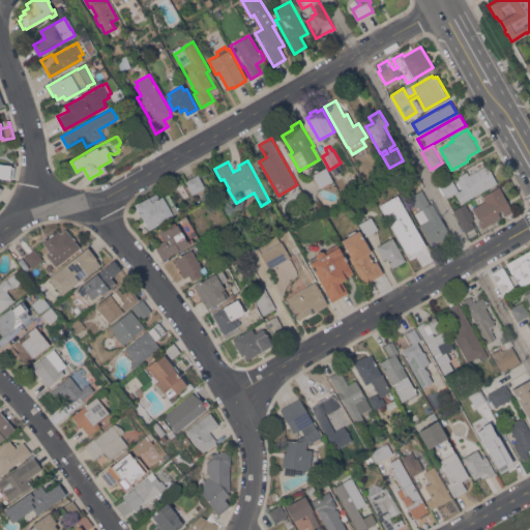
[(0,176),(0,163),(12,165),(10,178),(0,176)]
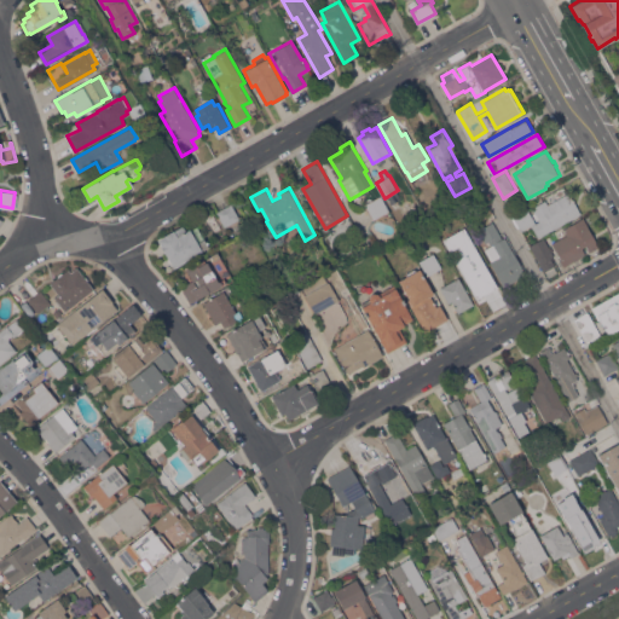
[(531,224),(521,230),(512,214),(526,206),(536,223),(539,220),(532,207),(545,200),(548,204),(570,191),(580,213),(538,237),(531,224)]
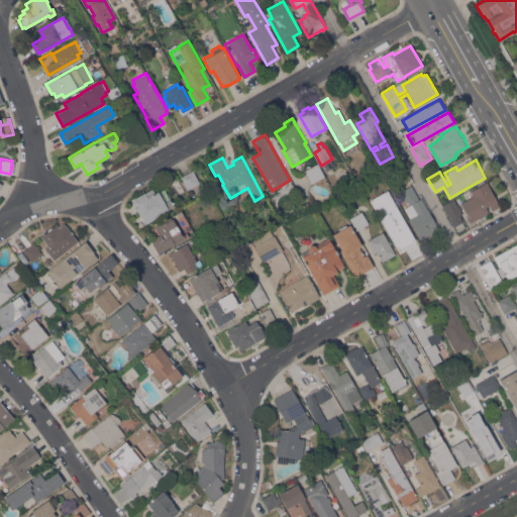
[(312,183),(305,170),(317,163),(324,177),(312,183)]
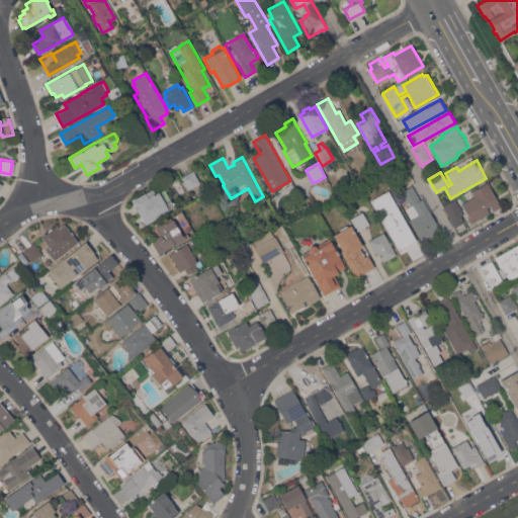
[(181,176),(193,170),(200,182),(188,189),(181,176)]
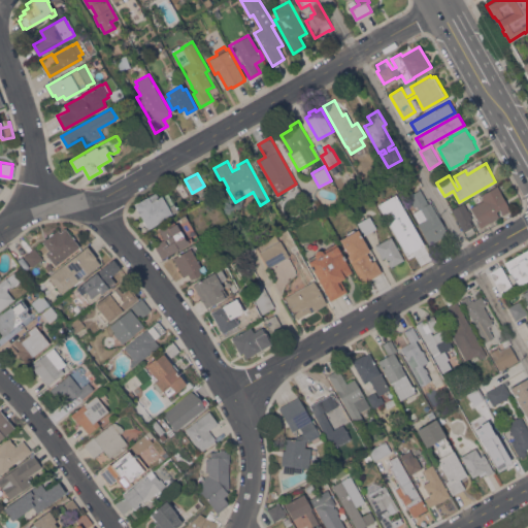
[(503,215),(500,208),(496,210),(499,217),(481,227),(477,222),(479,221),(470,206),(484,199),(481,195),(498,185),(501,191),(501,192),(512,209),(503,215)]
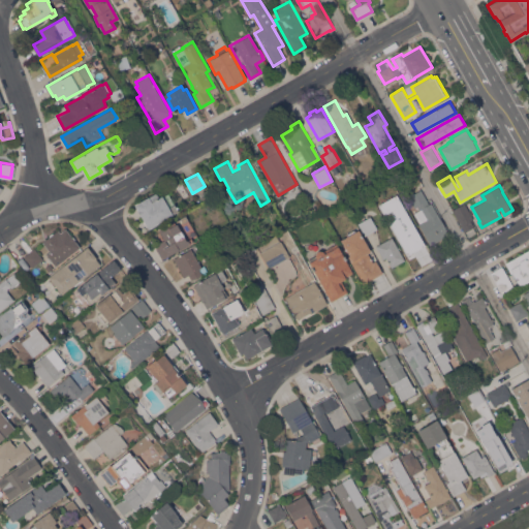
[(418,223),(419,222),(414,212),(419,209),(417,206),(415,207),(409,195),(422,188),(430,204),(432,201),(449,235),(431,245),(418,223)]
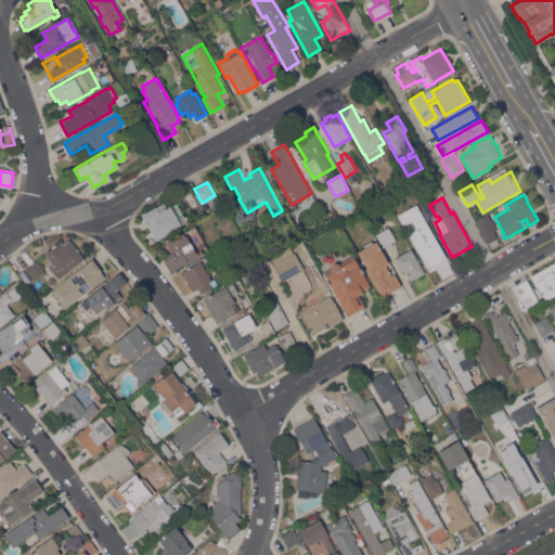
[(147,226),(144,220),(145,220),(142,215),(164,202),(167,207),(169,205),(170,206),(177,202),(188,220),(156,239),(147,226)]
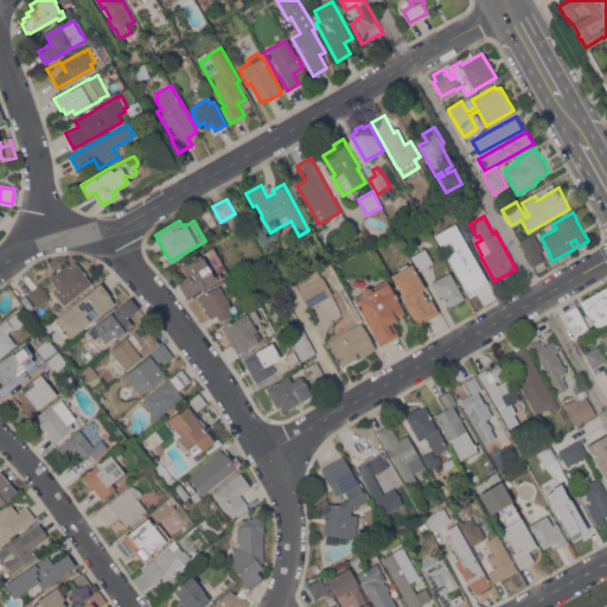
[(459,227),(461,227),(468,240),(467,241),(455,248),(448,234),(459,227)]
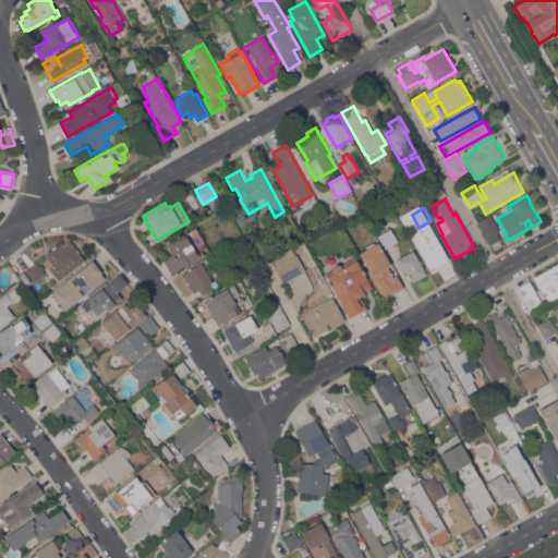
[(490,215),(499,230),(497,232),(500,239),(499,239),(502,244),(495,250),(492,243),(490,244),(478,222),(477,220),(490,214),(490,215)]
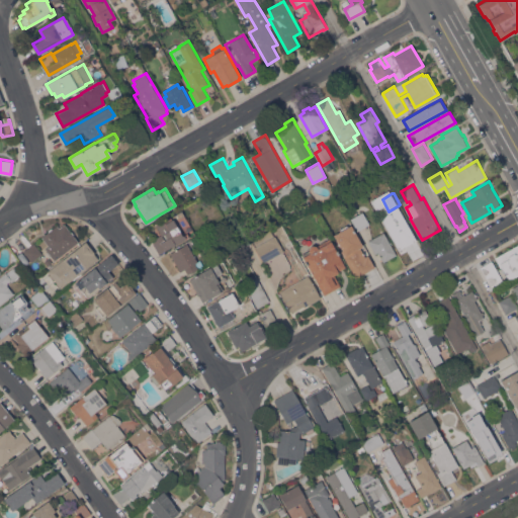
[(369,224),(358,230),(351,219),(353,218),(348,208),(357,203),(361,212),(362,211),(369,224)]
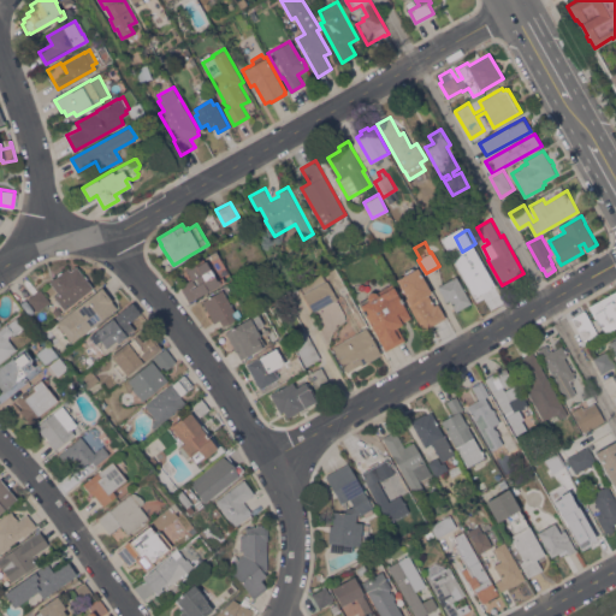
[(182,289),(181,285),(191,278),(185,267),(202,258),(205,260),(206,260),(217,279),(223,277),(225,280),(195,298),(195,297),(189,301),(182,289)]
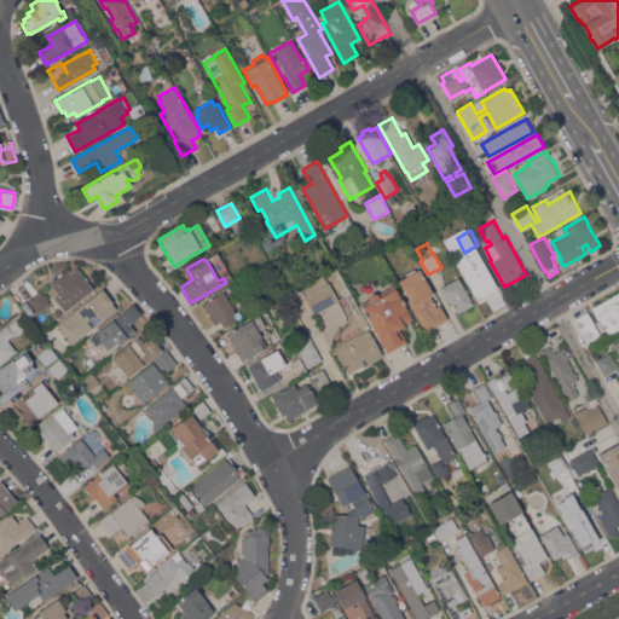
[(495,289),(478,299),(460,266),(472,260),(476,266),(480,264),(495,289)]
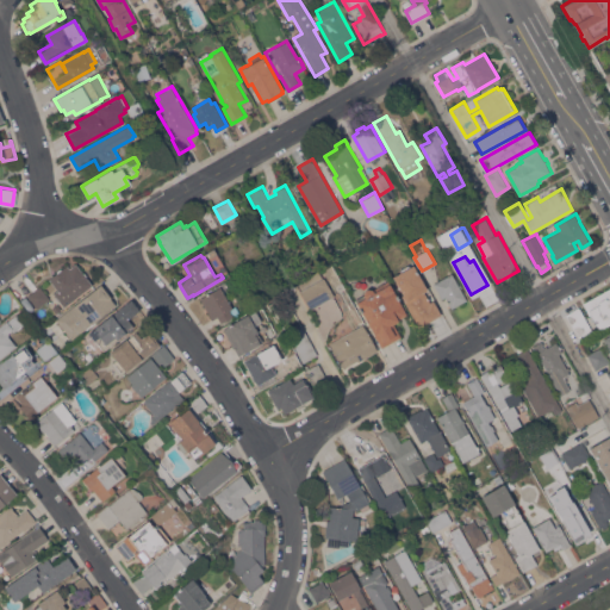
[(60,299),(54,292),(57,290),(49,279),(67,265),(70,268),(76,263),(87,278),(60,299)]
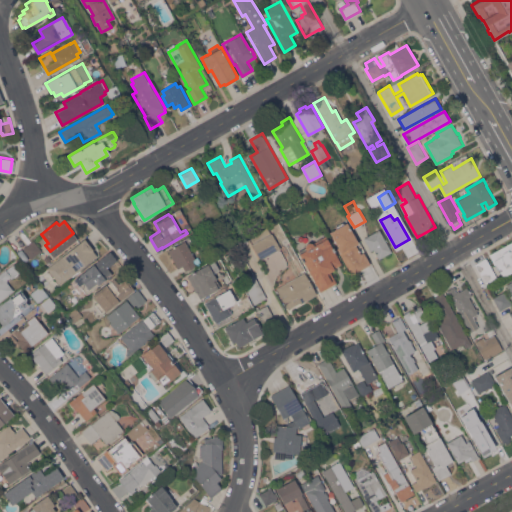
[(336,228),(335,226),(343,222),(344,223),(347,221),(359,242),(356,244),(361,253),(364,251),(371,264),(352,274),(337,247),(338,247),(330,231),(336,228)]
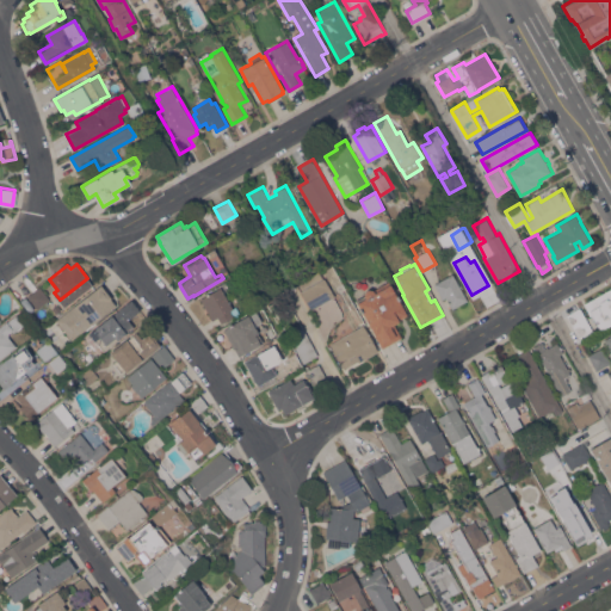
[(452,273),(468,300),(452,308),(445,297),(443,298),(434,283),(452,273)]
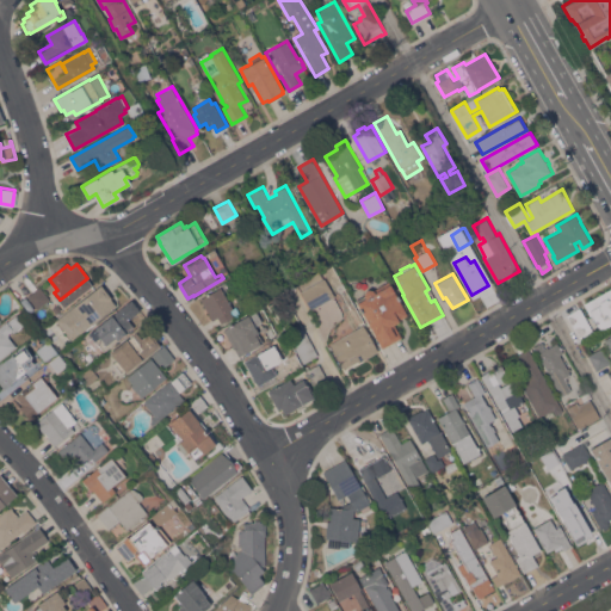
[(301,291),(325,277),(335,296),(310,309),(301,291)]
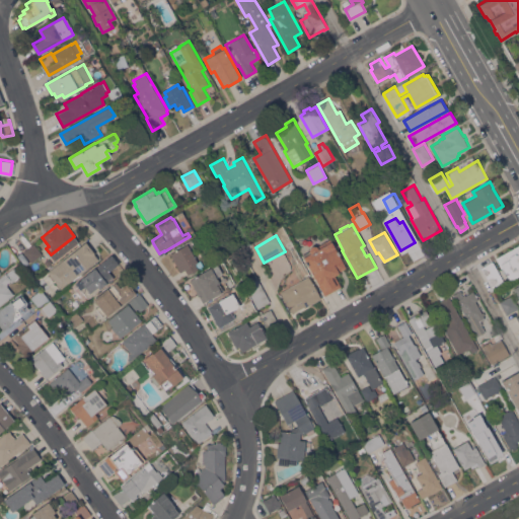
[(303,256),(304,256),(303,254),(309,250),(310,246),(313,244),(316,245),(330,237),(347,267),(339,272),(340,273),(336,275),(342,286),(325,295),(303,256)]
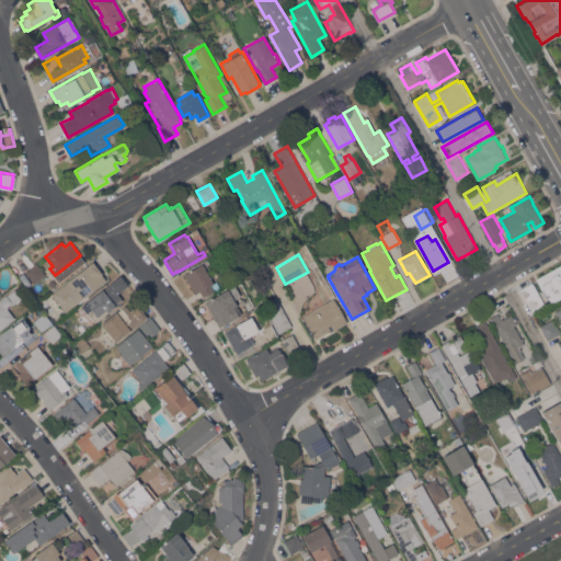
[(93,261),(102,273),(102,274),(106,279),(83,297),(83,298),(66,311),(52,293),(93,261)]
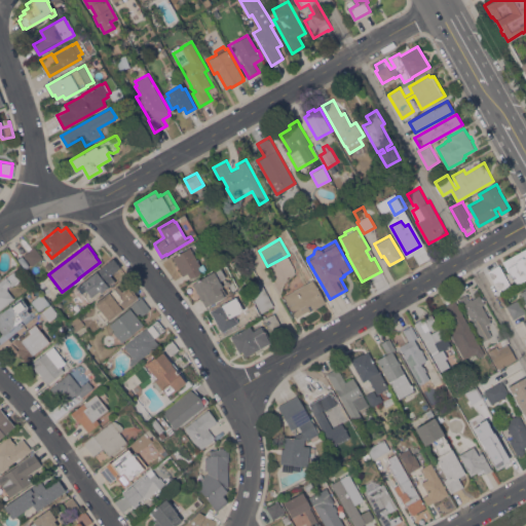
[(24,255),(34,246),(43,257),(32,265),(24,255)]
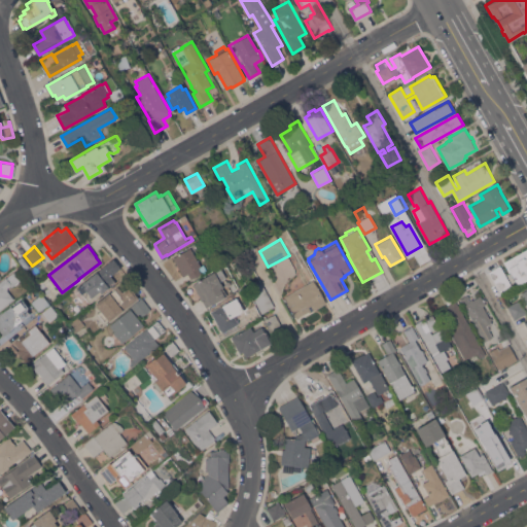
[(173,257),(190,247),(201,266),(203,264),(208,271),(202,275),(201,273),(190,278),(187,273),(183,276),(173,257)]
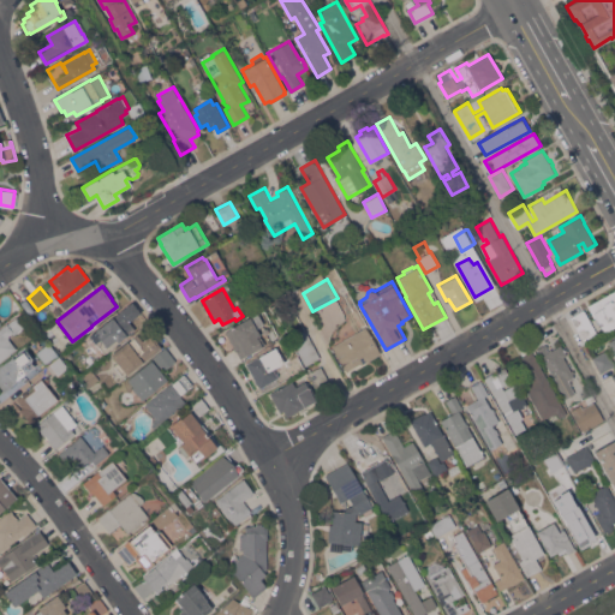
[(614,290),(614,324),(604,332),(596,316),(595,317),(587,305),(614,290)]
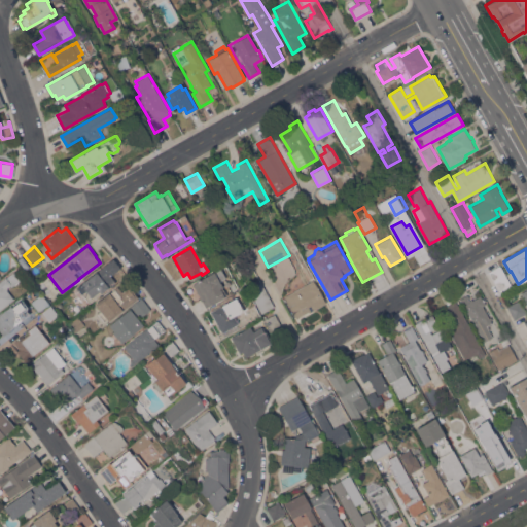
[(111,275),(115,281),(102,292),(100,290),(88,300),(78,288),(82,285),(81,284),(113,257),(120,267),(119,269),(111,275)]
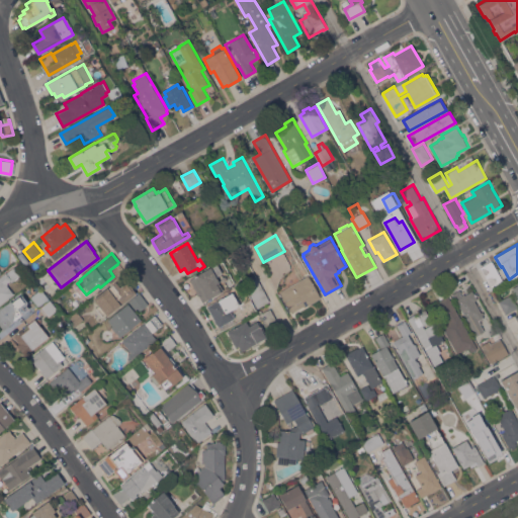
[(481,266),(492,260),(503,279),(501,281),(503,284),(497,288),(495,284),(492,286),(481,266)]
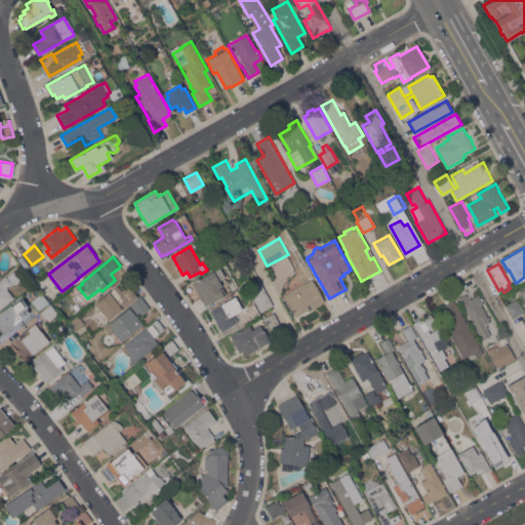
[(192,282),(219,267),(226,276),(218,280),(223,287),(227,293),(205,306),(192,282)]
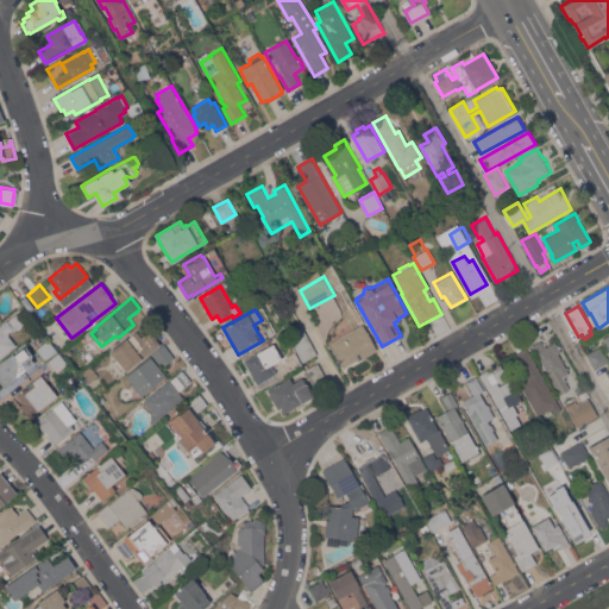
[(0,325),(17,312),(25,322),(14,331),(12,328),(8,332),(10,333),(8,334),(17,345),(0,358),(0,325)]
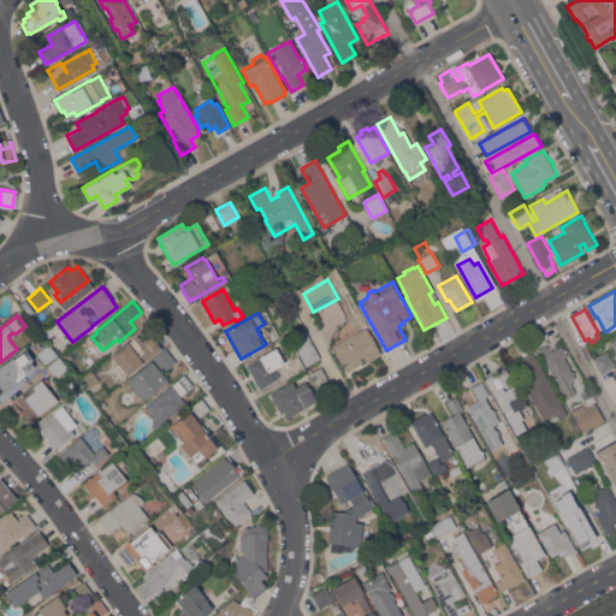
[(333,345),(367,326),(381,353),(362,365),(361,363),(348,371),(333,345)]
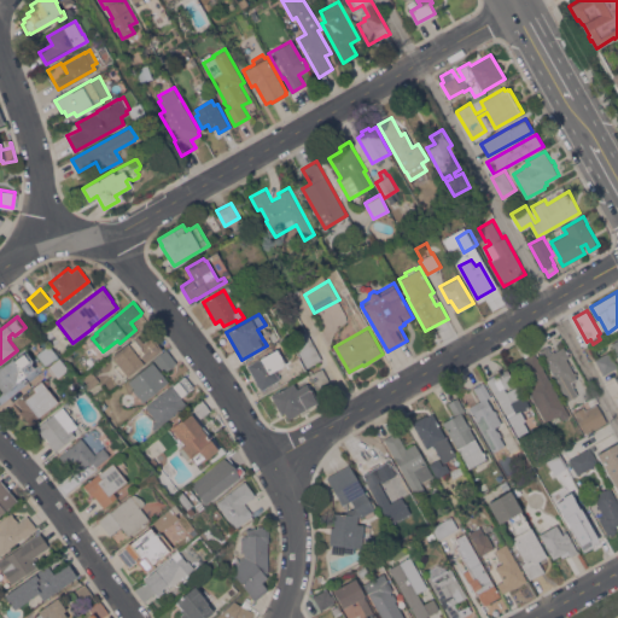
[(307,367),(292,338),(307,331),(321,359),(307,367)]
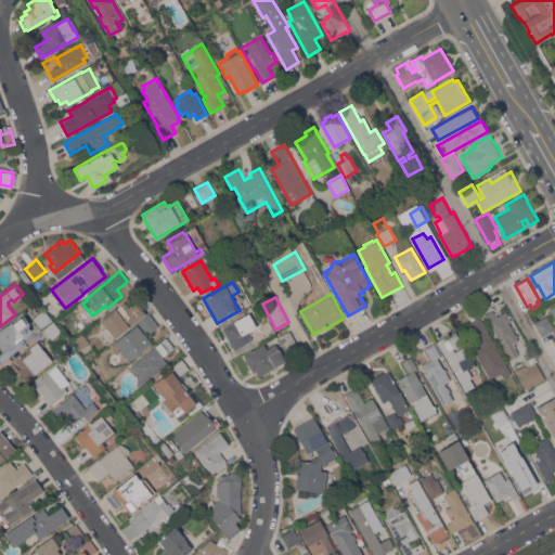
[(124,300),(129,307),(137,301),(146,313),(128,326),(115,337),(113,335),(110,338),(103,330),(106,327),(100,320),(124,300)]
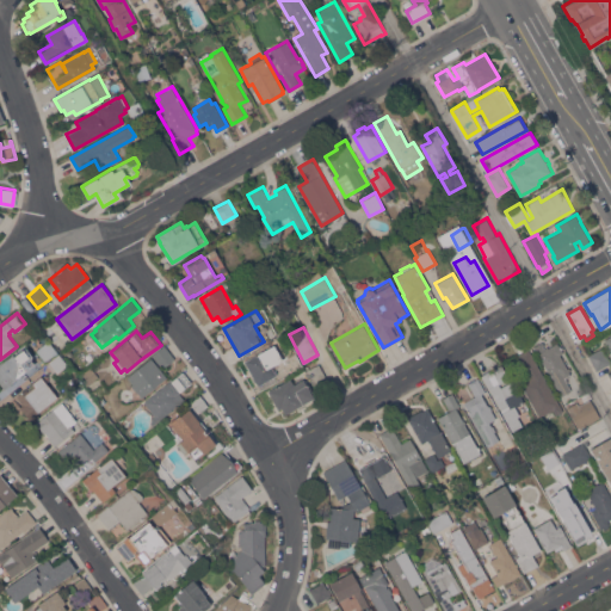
[(48,340),(57,353),(45,363),(36,350),(48,340)]
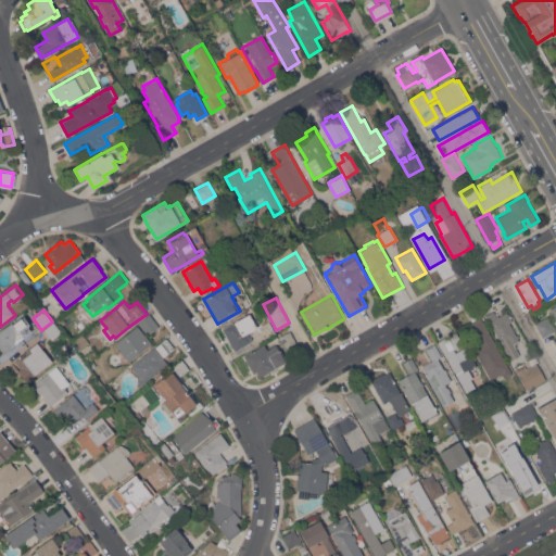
[(485,315),(492,311),(495,316),(498,314),(498,316),(507,312),(512,320),(509,321),(517,335),(518,333),(519,337),(518,337),(519,339),(519,342),(516,343),(517,346),(516,348),(520,355),(510,359),(485,315)]
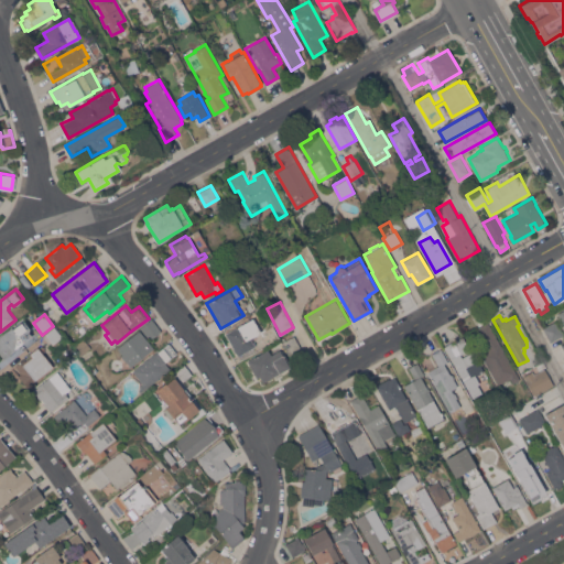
[(153,318),(162,331),(149,340),(154,347),(131,366),(127,361),(126,362),(115,349),(139,331),(138,328),(151,317),(153,318)]
